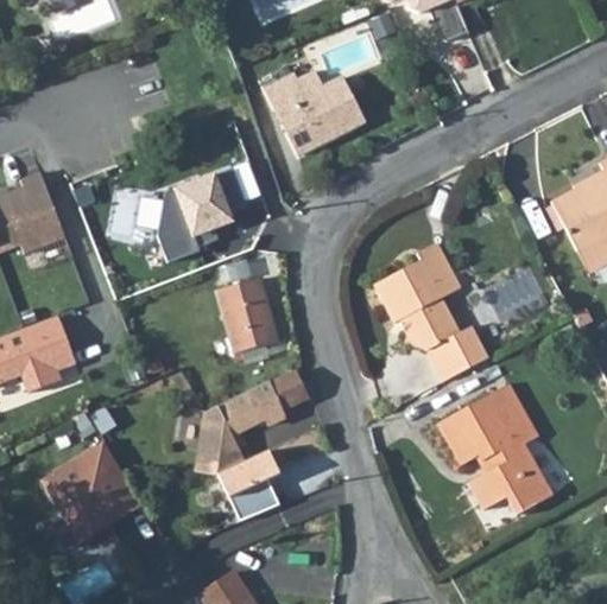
[(381,0),(387,1),(390,0),(403,0),(406,7),(416,11),(425,7),(438,37),(444,39),(466,29),(455,0),(381,0)]
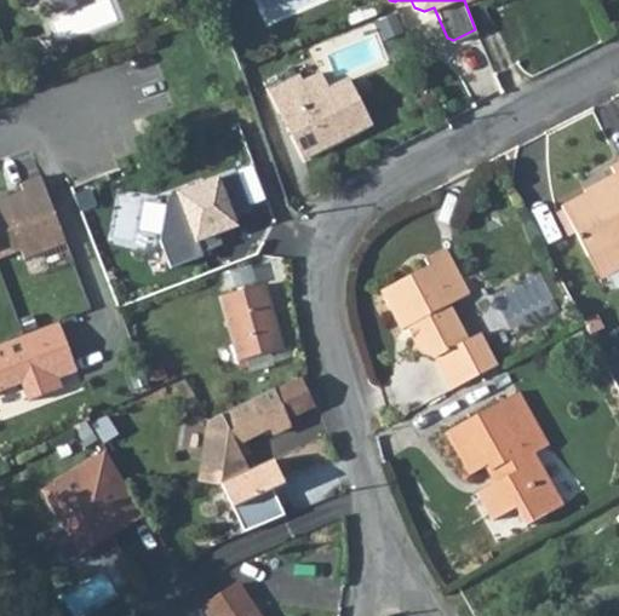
[(299,74),(271,87),(304,156),(370,125),(347,78),(330,85),(321,69),(303,79),(299,74)]
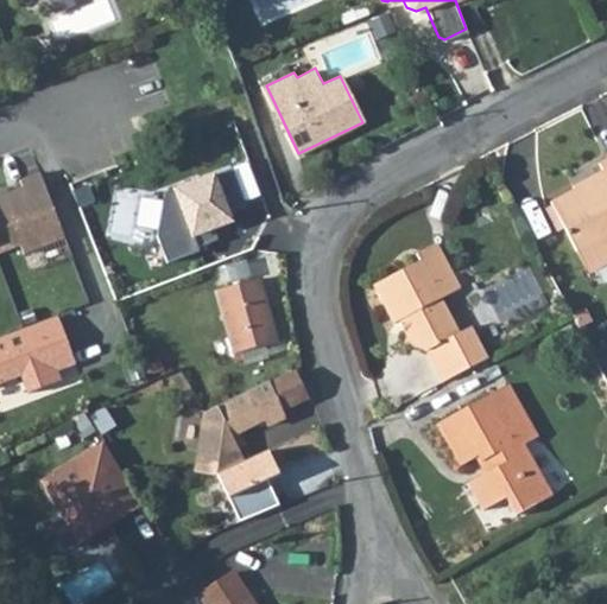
[(575,186),(550,199),(575,249),(606,234),(606,157),(599,160),(606,173),(606,177),(577,191),(575,186)]
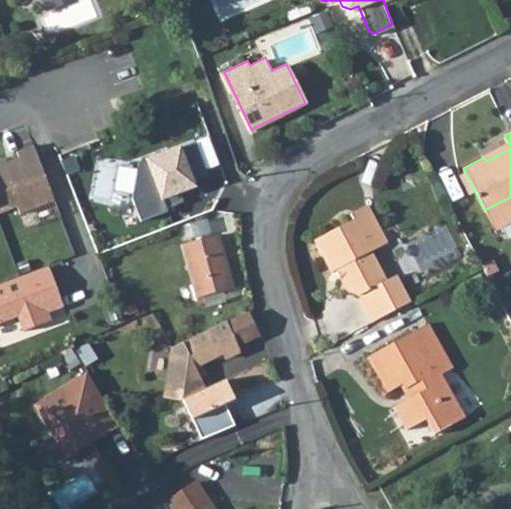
[(178,144),(142,157),(143,160),(136,162),(130,196),(140,222),(168,211),(166,206),(180,201),(177,191),(193,186),(189,176),(203,170),(193,143),(179,148),(178,144)]
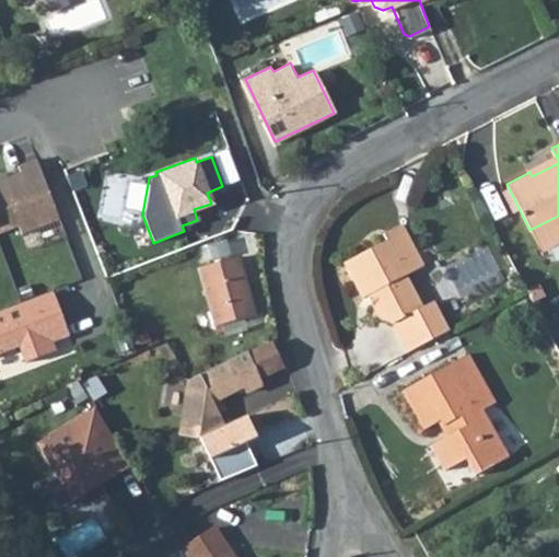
[(0,176),(0,232),(18,224),(21,233),(60,217),(39,162),(0,176)]
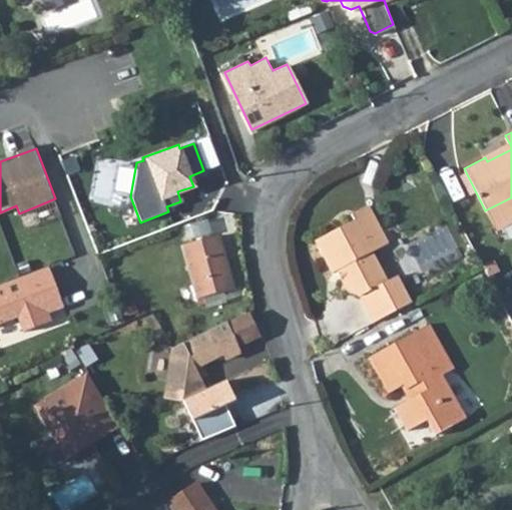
[(359,302),(373,326),(377,324),(410,305),(396,281),(386,287),(370,257),(385,247),(365,209),(348,218),(352,226),(313,247),(329,279),(335,276),(342,289),(340,297),(359,302)]
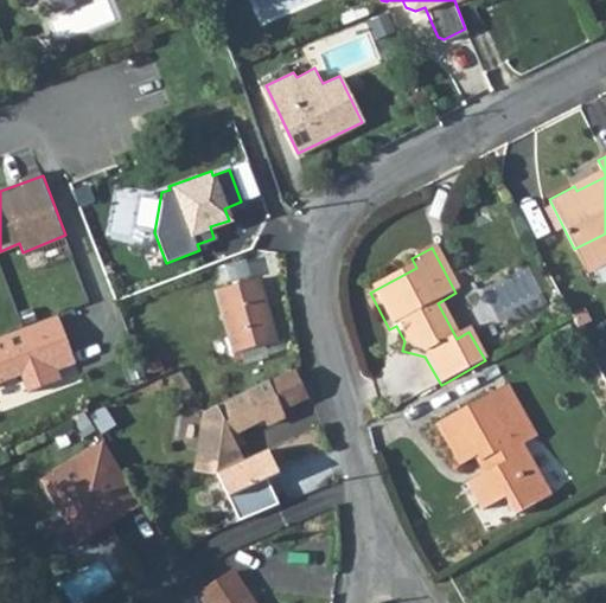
[(259,276),(215,289),(234,351),(278,339),(259,276)]
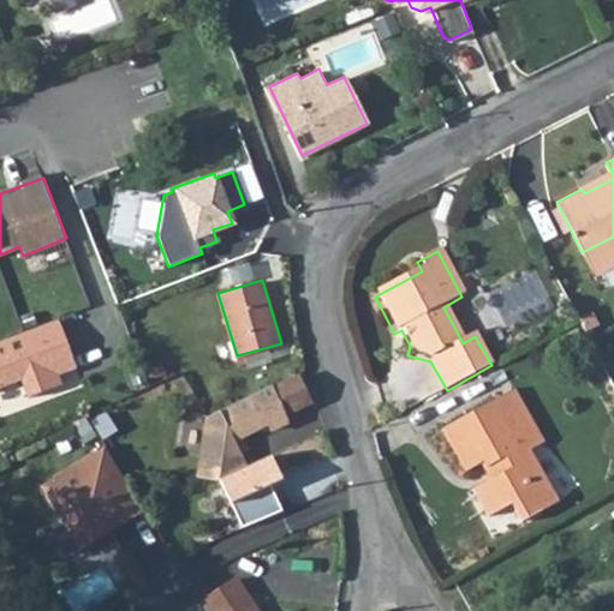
[(58,316),(0,336),(0,384),(19,377),(25,393),(60,381),(57,372),(77,365),(58,316)]
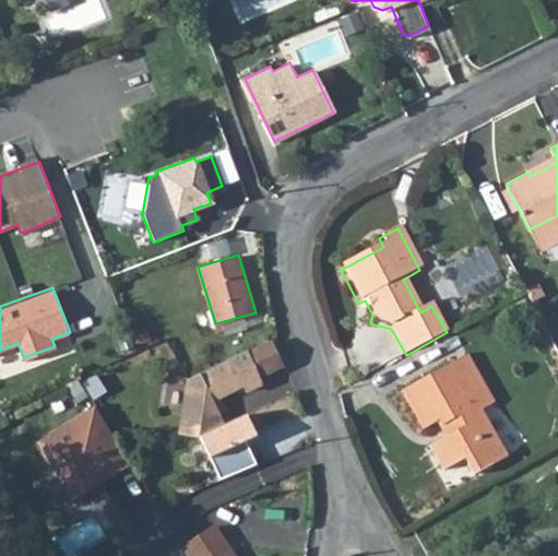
[(183,381),(180,434),(200,436),(221,426),(210,401),(240,388),(244,394),(259,387),(257,380),(285,367),(273,343),(245,355),(244,353),(236,356),(183,381)]
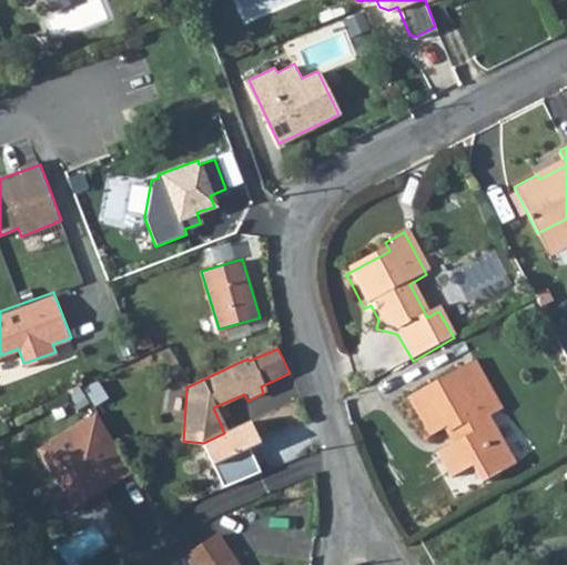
[(451,442),(464,467),(479,460),(488,477),(515,464),(490,416),(503,410),(476,359),(408,395),(429,434),(447,425),(454,441),(451,442)]
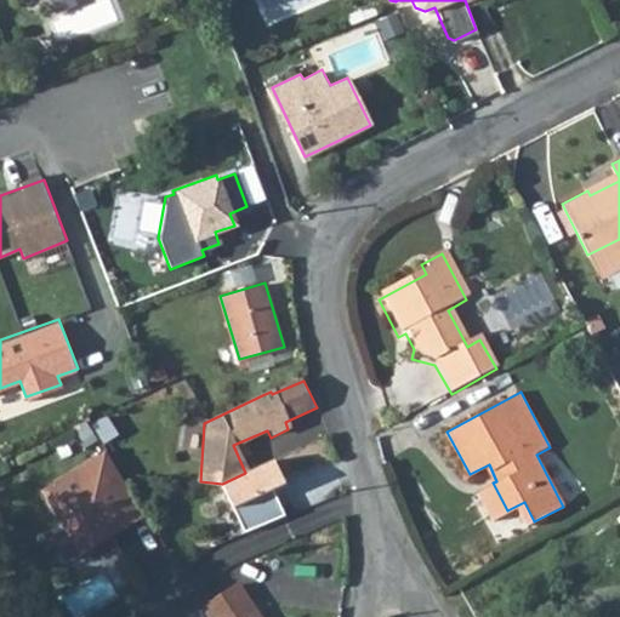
[(128,525),(146,515),(107,450),(41,490),(66,529),(69,526),(83,549),(126,523),(128,525)]
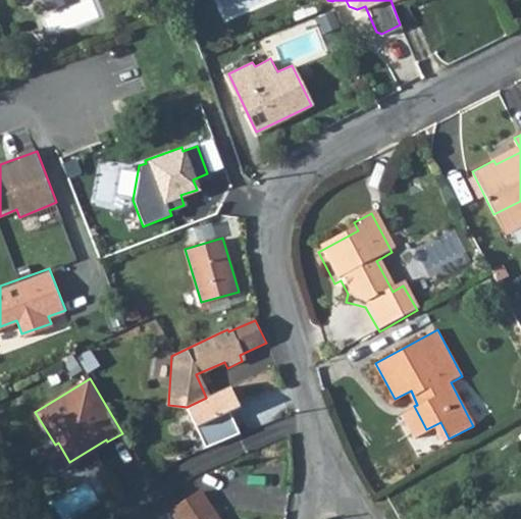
[(240,408),(229,386),(206,398),(187,407),(205,449),(239,434),(229,413),(240,408)]
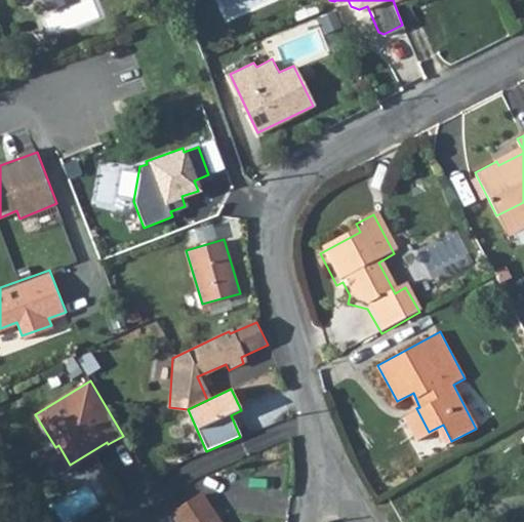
[(443,425),(429,432),(438,448),(451,441),(443,425)]
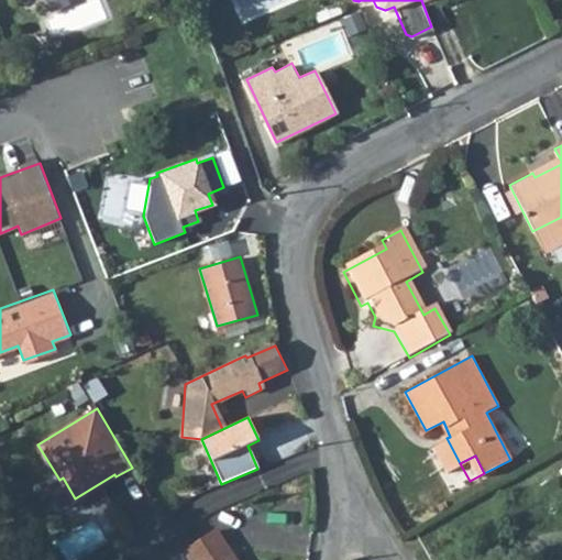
[(185,549),(191,559),(238,559),(218,528),(185,549)]
